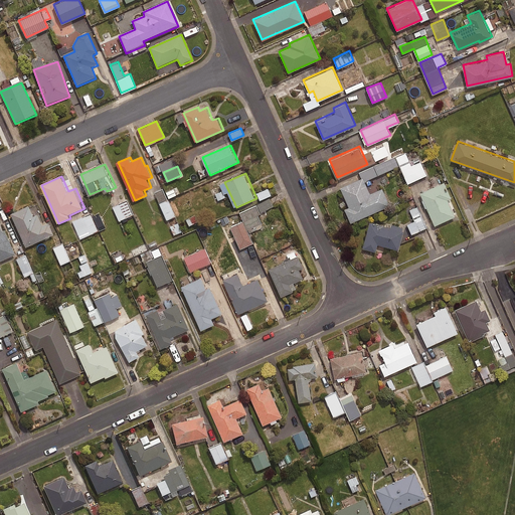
[(363,176),(340,186),(348,206),(344,208),(350,221),(389,204),(382,187),(370,192),(363,176)]
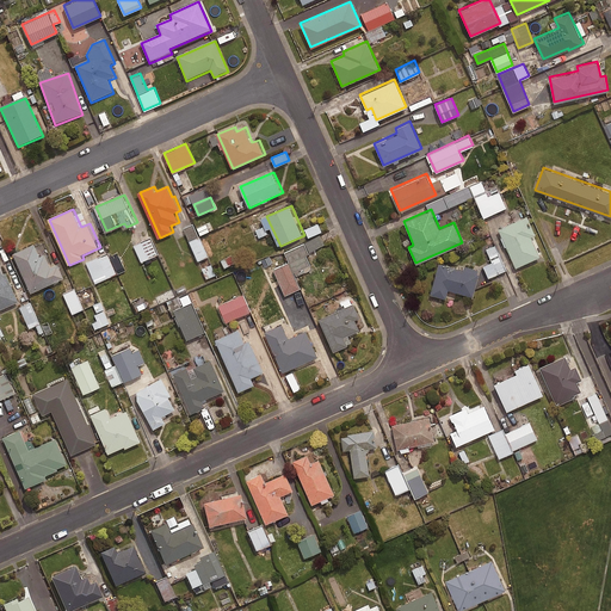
[(526,215),(498,228),(516,266),(539,255),(531,235),(536,234),(526,215)]
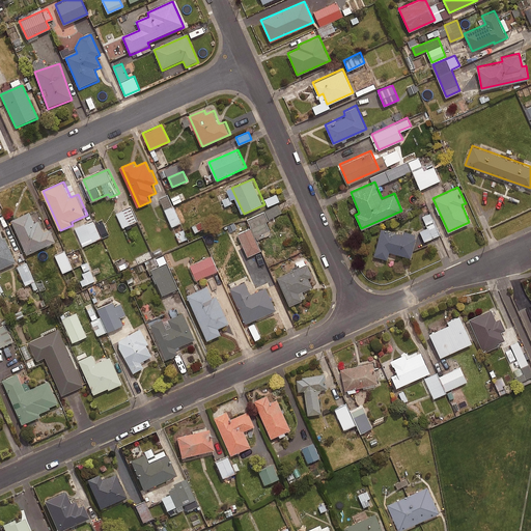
[(279,200),(276,194),(264,198),(268,205),(279,200)]
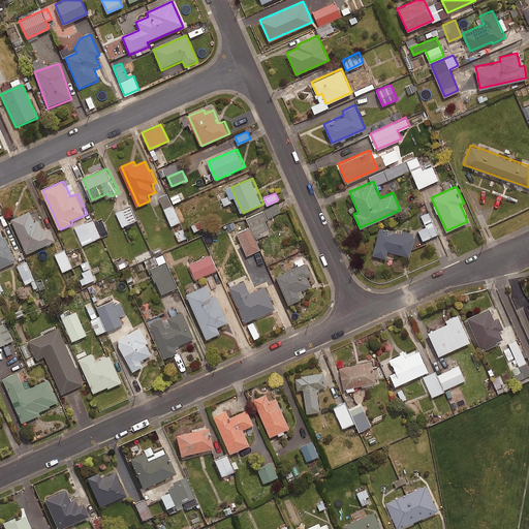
[(281,211),(277,203),(263,210),(268,217),(281,211)]
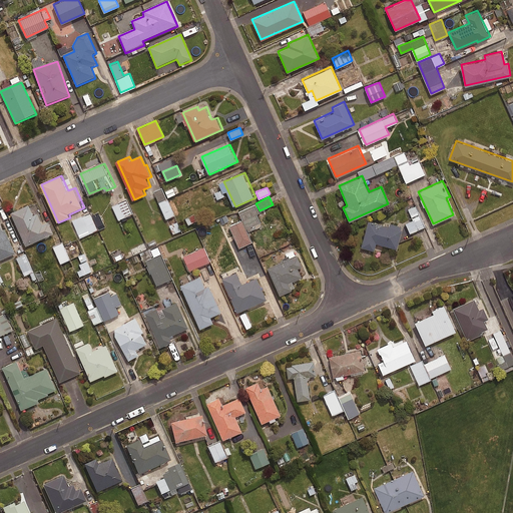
[(174,214),(167,198),(158,201),(165,218),(174,214)]
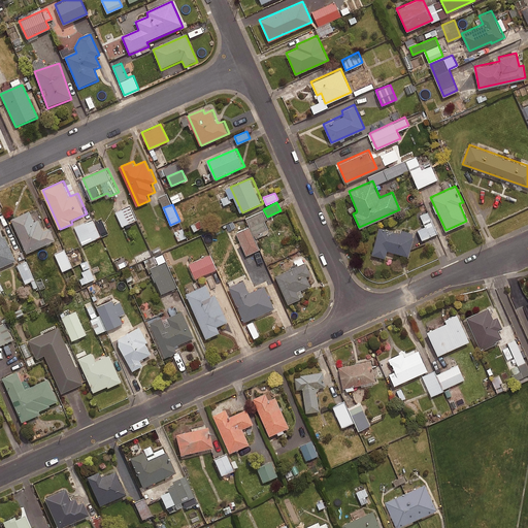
[(136,220),(130,205),(116,211),(122,226),(136,220)]
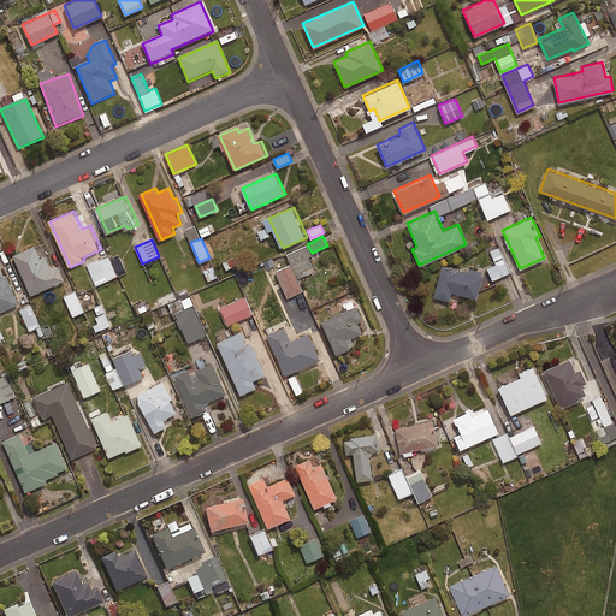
[(314,271),(309,256),(311,255),(307,244),(288,252),(297,277),(314,271)]
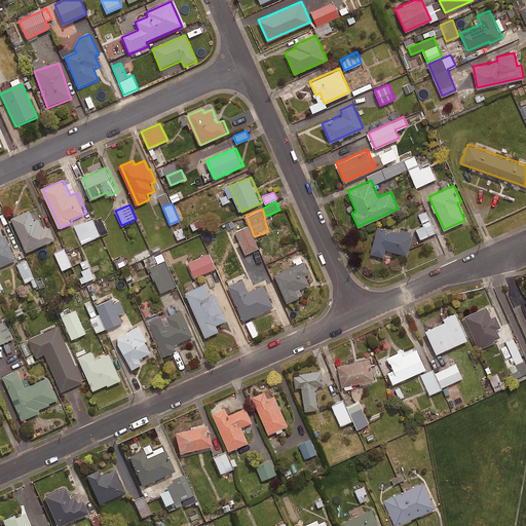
[(35,221),(31,210),(13,218),(28,252),(57,239),(51,227),(45,230),(40,219),(35,221)]
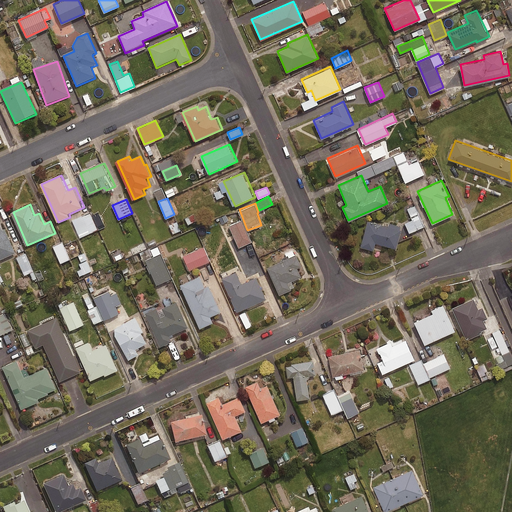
[(409,232),(424,225),(417,210),(410,213),(413,219),(405,222),(409,232)]
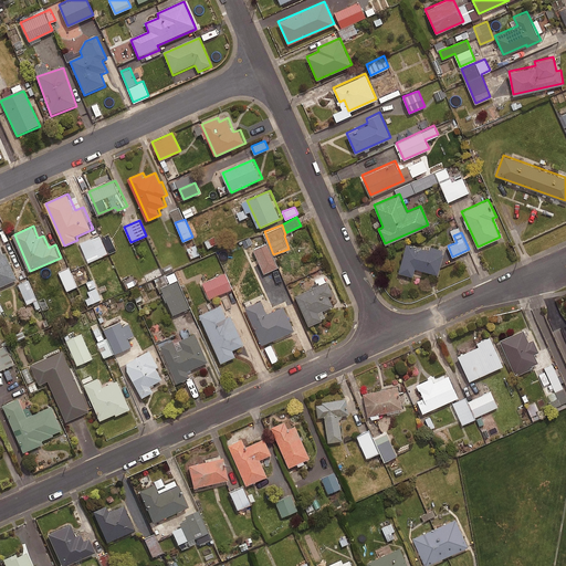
[(107,253),(100,234),(80,242),(88,261),(107,253)]
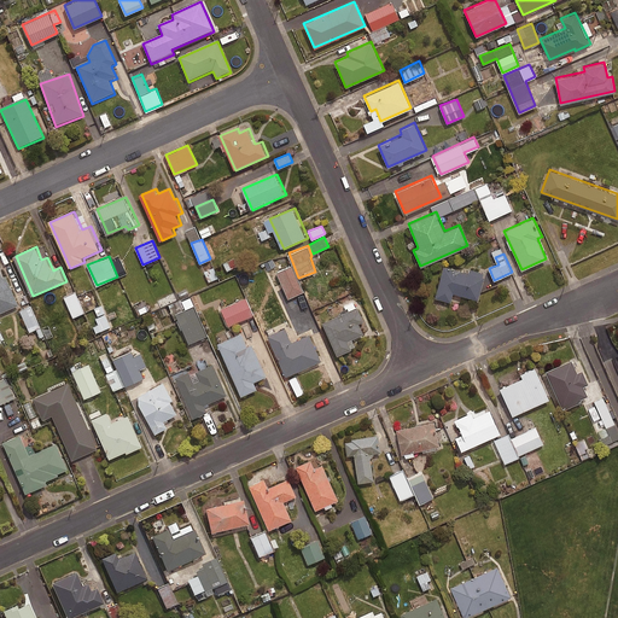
[(124,268),(118,256),(112,260),(118,272),(124,268)]
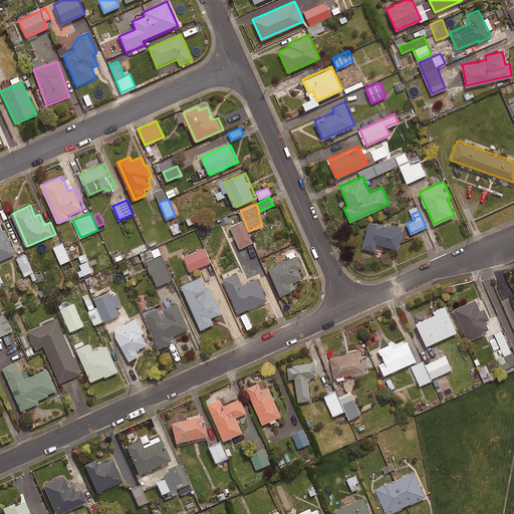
[(198,220),(195,213),(185,217),(188,224),(198,220)]
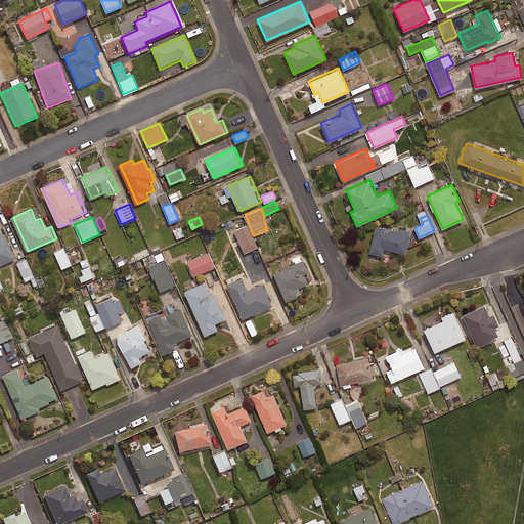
[(257,247),(248,224),(234,229),(244,252),(257,247)]
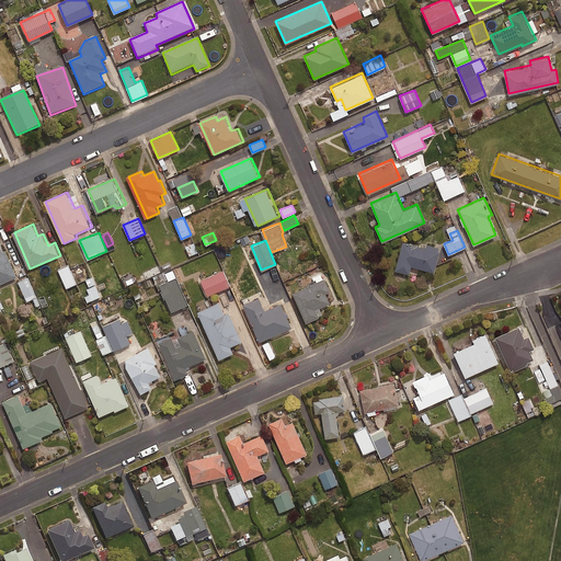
[(197,252),(193,241),(184,244),(189,255),(197,252)]
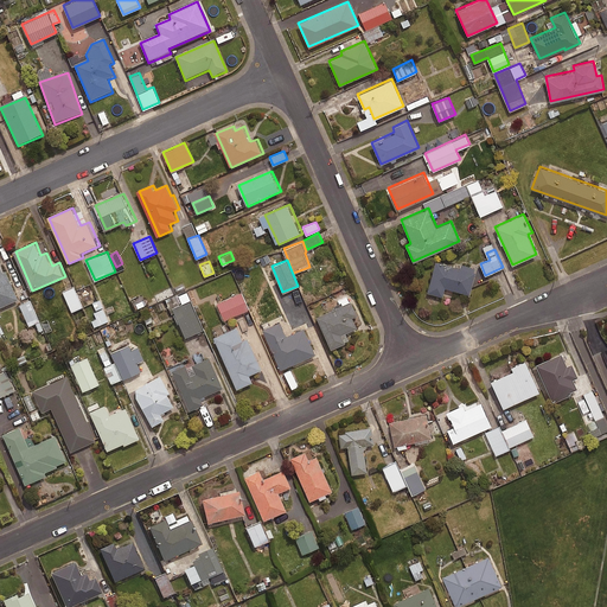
[(475,272),(435,261),(427,291),(442,295),(445,287),(470,293),(475,272)]
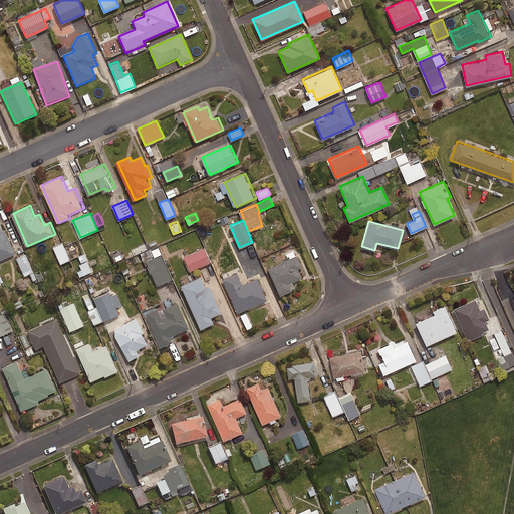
[(0,223),(0,260),(17,254),(6,229),(3,231),(0,223)]
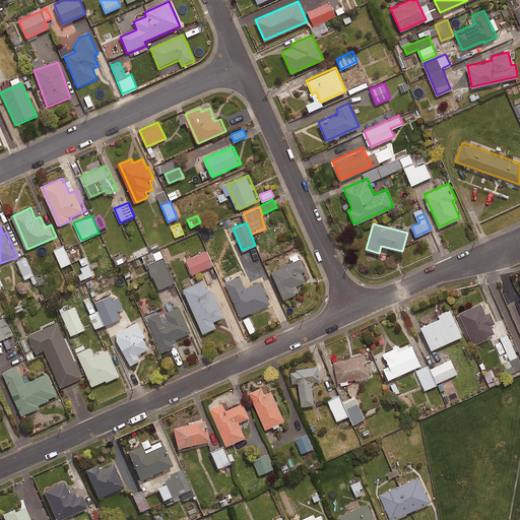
[(70,262),(63,245),(54,249),(61,266),(70,262)]
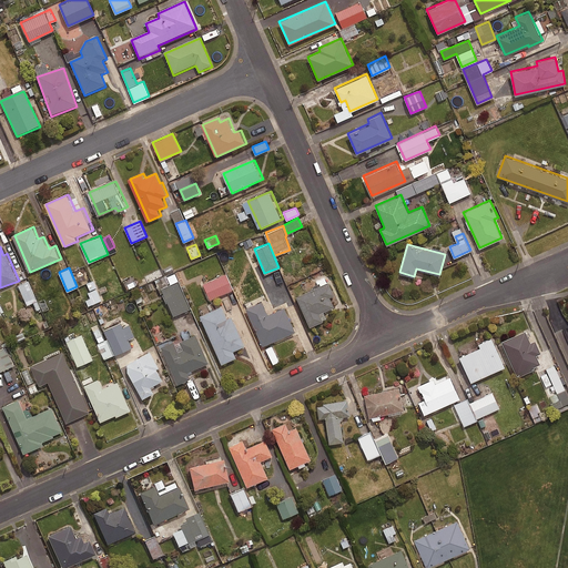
[(190,307),(174,272),(166,275),(171,284),(162,287),(173,314),(190,307)]
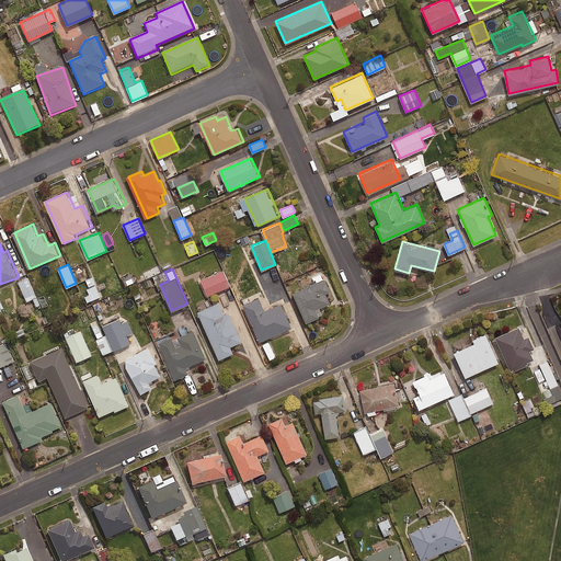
[(229,285),(222,270),(201,279),(208,294),(229,285)]
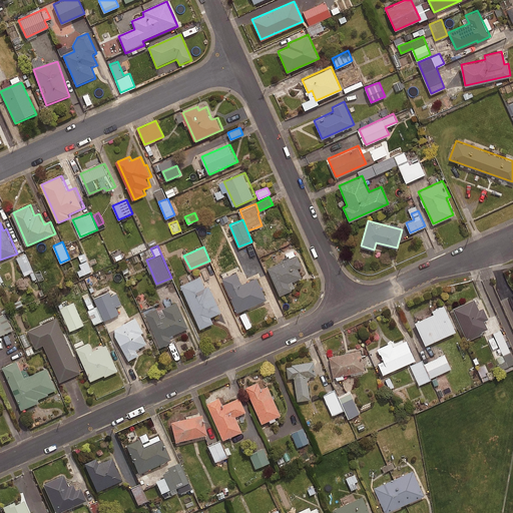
[(33,271),(25,252),(17,257),(24,275),(33,271)]
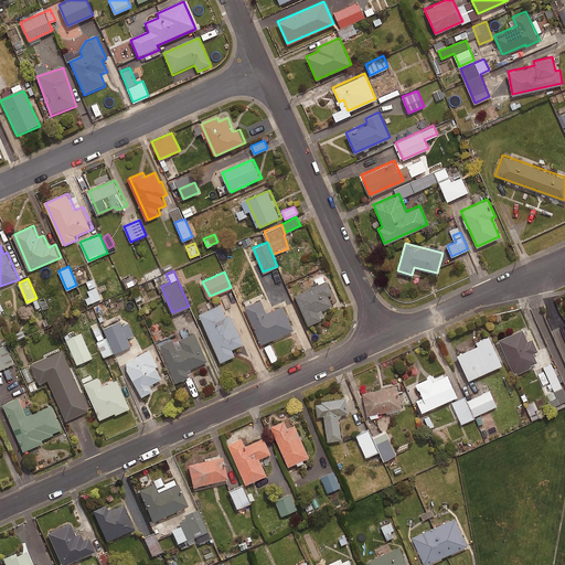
[(102,298),(93,278),(86,281),(92,295),(85,297),(87,304),(102,298)]
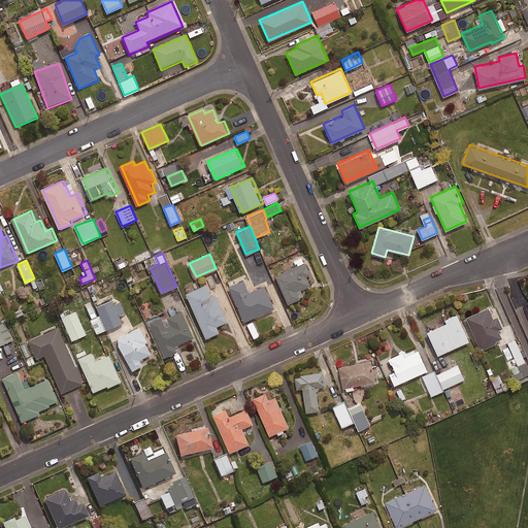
[(312,274),(306,262),(277,275),(290,304),(302,299),(299,292),(312,286),(308,276),(312,274)]
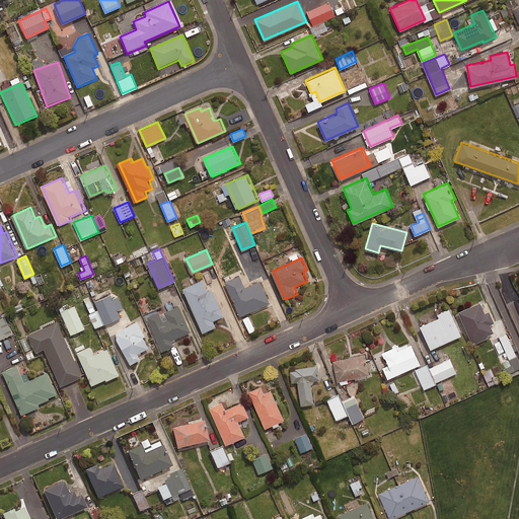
[(45,282),(42,273),(30,276),(32,282),(38,281),(39,284),(45,282)]
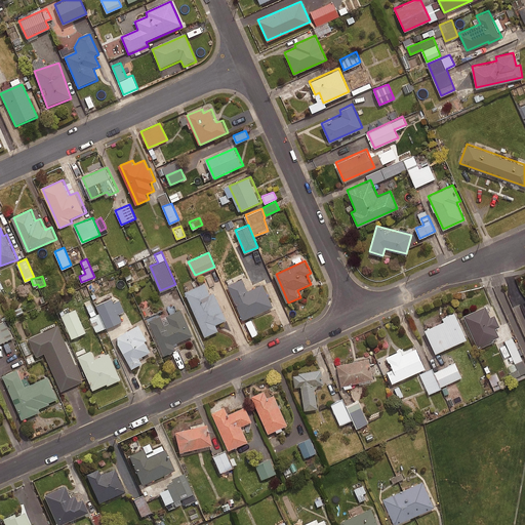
[(275,307),(265,284),(249,291),(243,279),(229,285),(244,320),(275,307)]
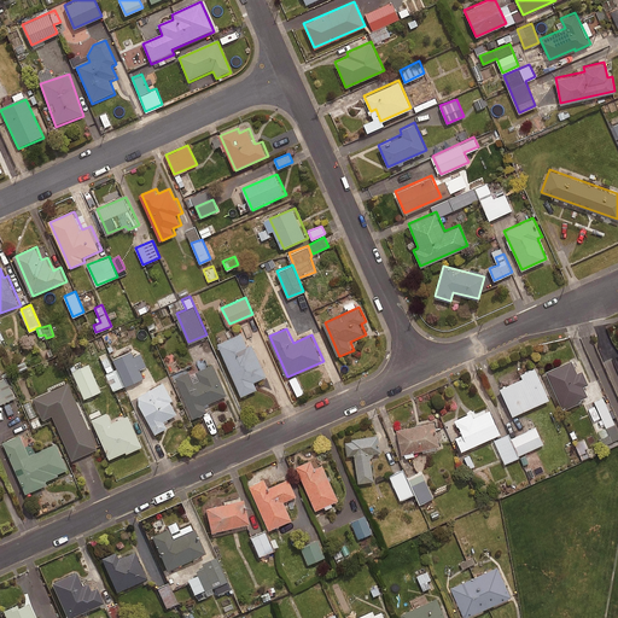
[(269,377),(254,344),(249,347),(244,333),(220,344),(243,397),(258,390),(256,383),(269,377)]
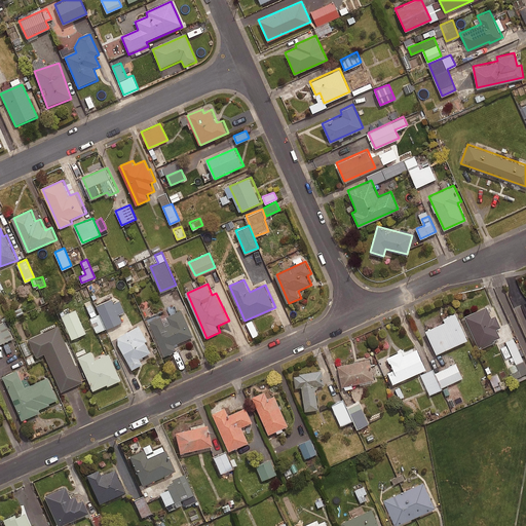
[(113,302),(111,298),(94,305),(95,308),(87,311),(97,332),(121,321),(118,313),(124,311),(119,300),(113,302)]
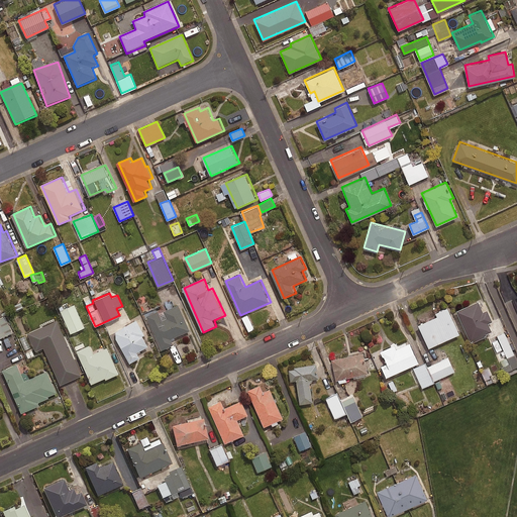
[(480,301),(458,311),(474,343),(488,336),(487,334),(494,331),(490,324),(495,322),(489,310),(485,312),(480,301)]
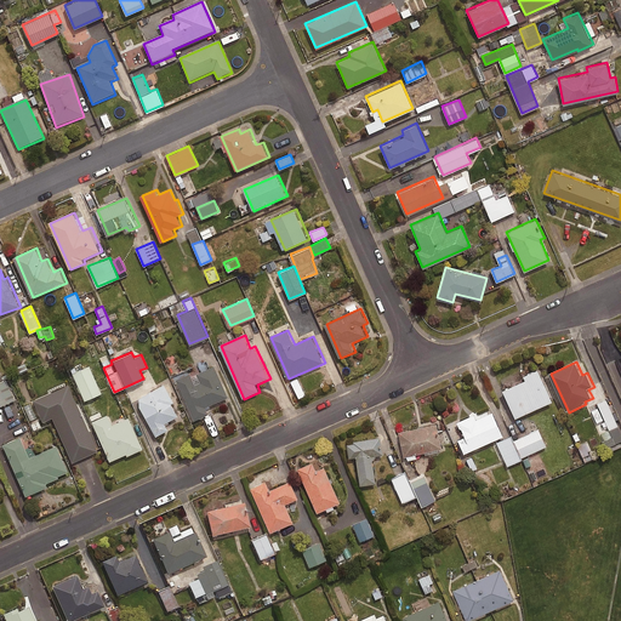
[(101,392),(89,365),(73,372),(84,399),(101,392)]
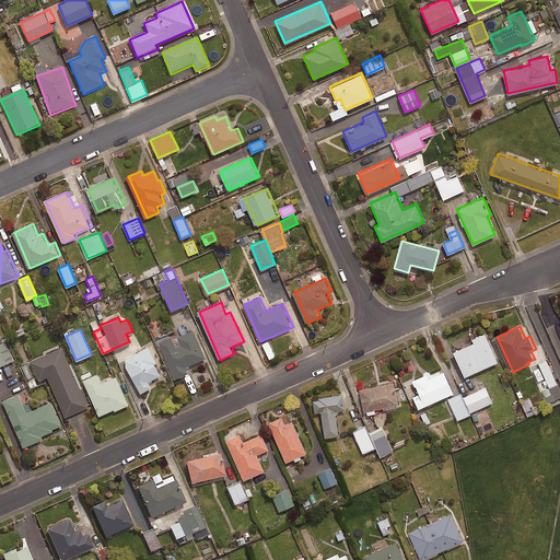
[(208,358),(195,330),(178,337),(182,345),(177,347),(173,337),(161,342),(177,378),(189,373),(186,368),(208,358)]
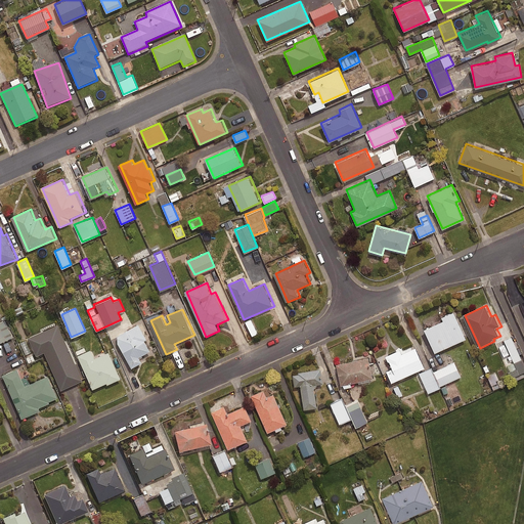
[(466,337),(453,310),(442,315),(443,318),(424,328),(434,351),(466,337)]
